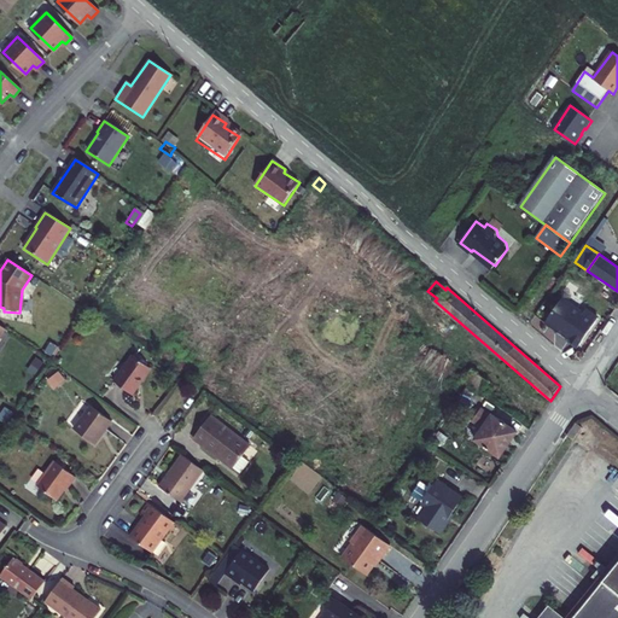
[(617,291),(608,285),(602,295),(617,304),(617,291)]
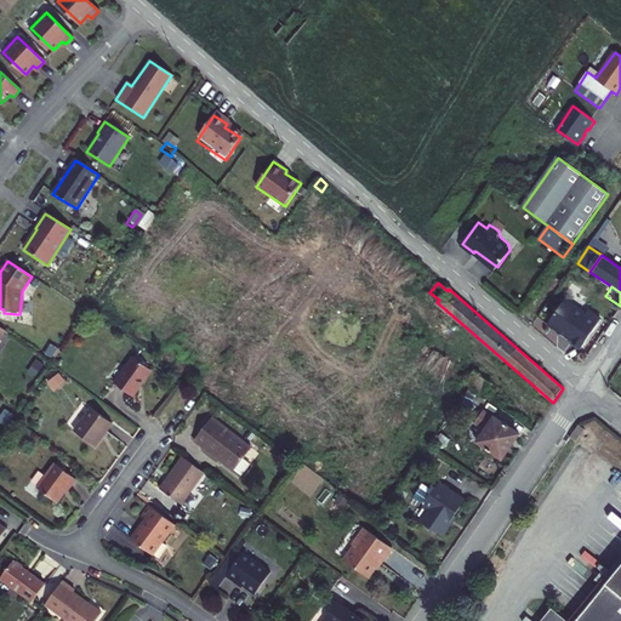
[(586,313),(564,298),(547,324),(558,331),(559,330),(567,335),(567,337),(571,341),(570,342),(580,348),(600,319),(588,311),(586,313)]
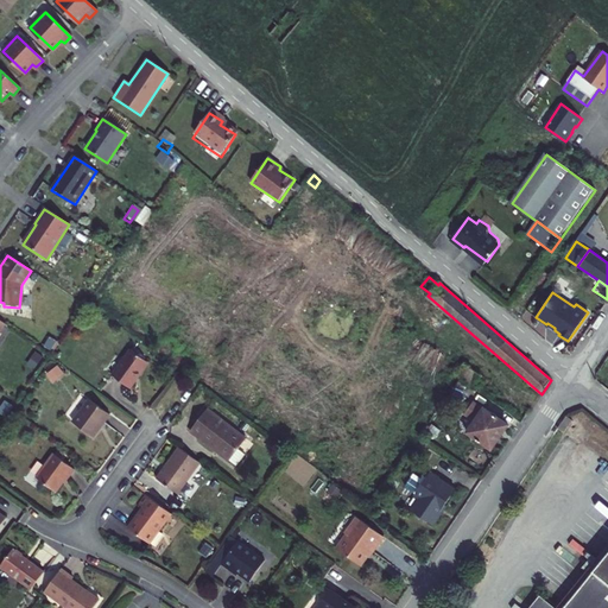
[(132,349),(114,377),(133,388),(144,372),(143,371),(150,361),(132,349)]
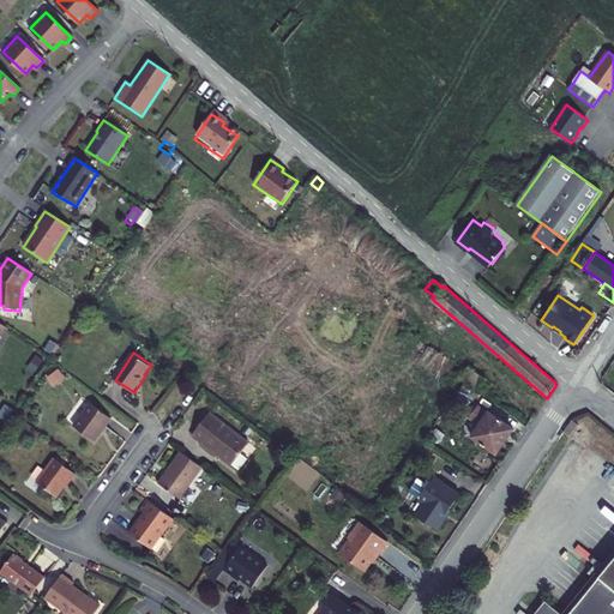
[(463,365),(457,373),(461,377),(467,368),(463,365)]
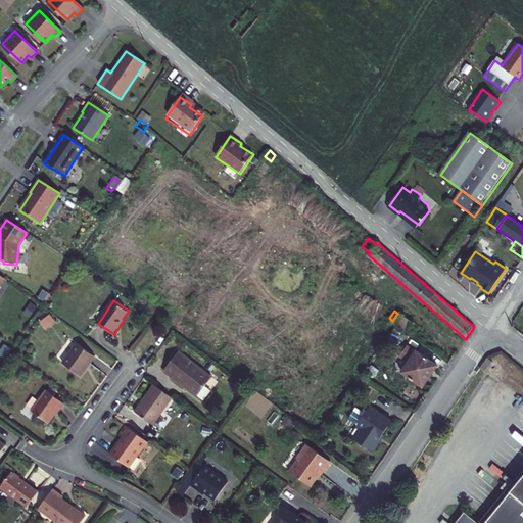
[(398,313),(397,314),(392,321),(407,332),(413,324),(398,313)]
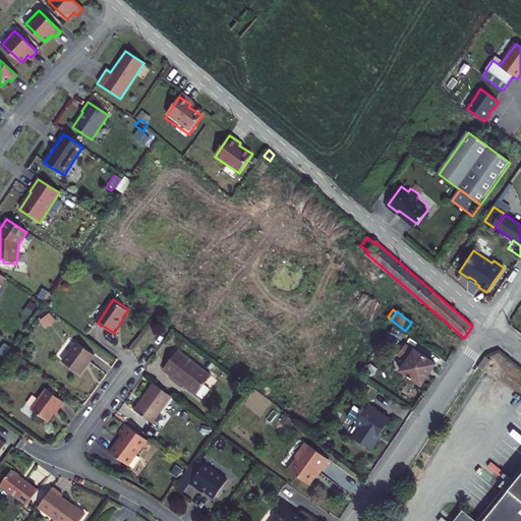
[(402,340),(406,335),(395,327),(392,333),(402,340)]
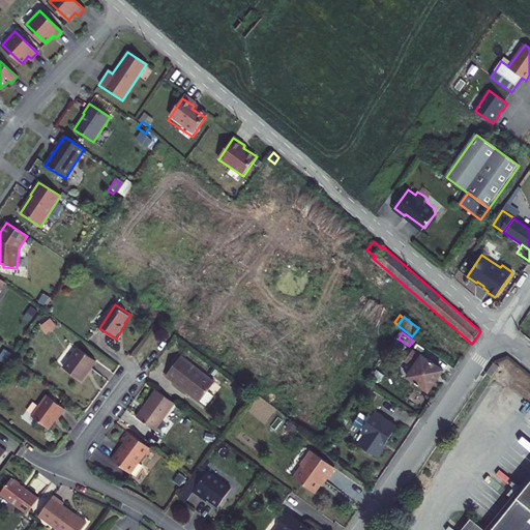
[(81,348),(65,367),(83,381),(98,361),(81,348)]
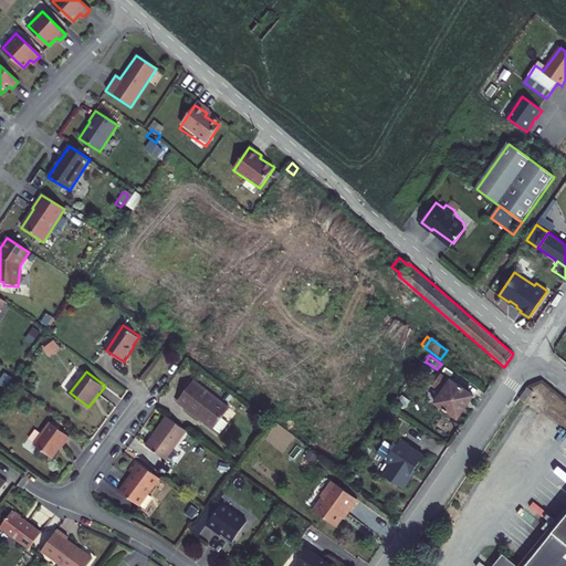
[(458,419),(473,397),(441,374),(432,386),(442,392),(435,404),(458,419)]
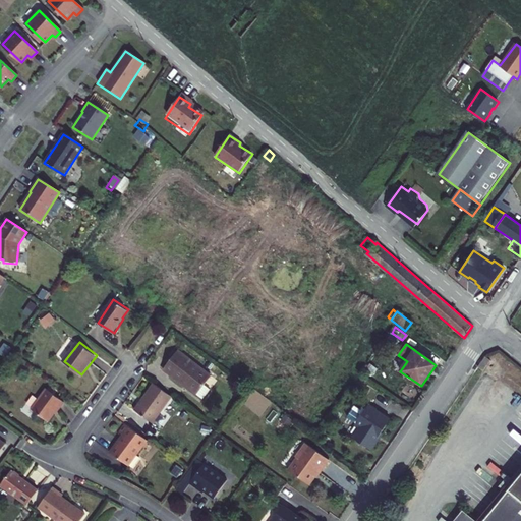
[(165,368),(197,395),(213,375),(180,349),(165,368)]
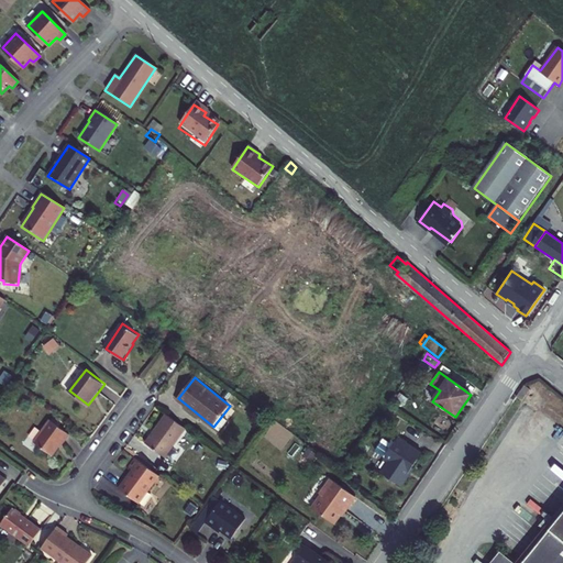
[(530,389),(523,385),(517,395),(522,399),(530,389)]
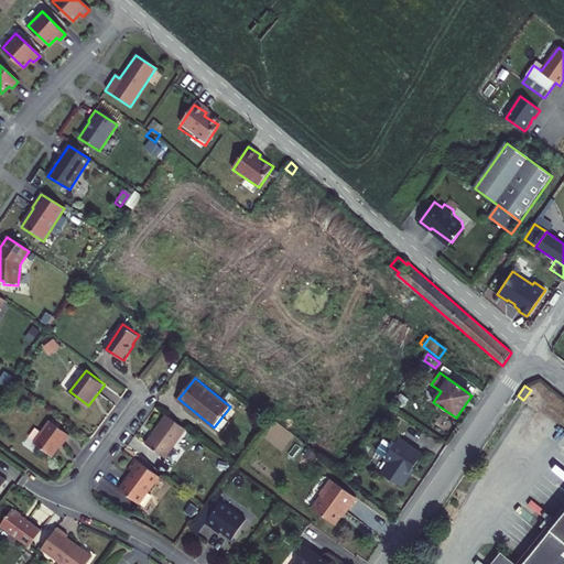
[(166,416),(145,445),(165,459),(186,431),(166,416)]
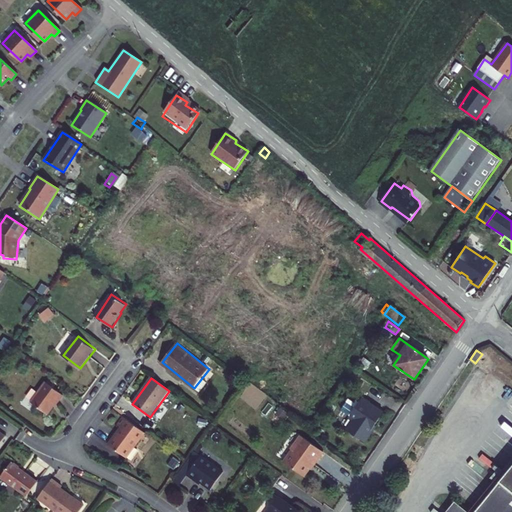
[(64,395),(47,383),(32,403),(48,415),(58,402),(59,402),(64,395)]
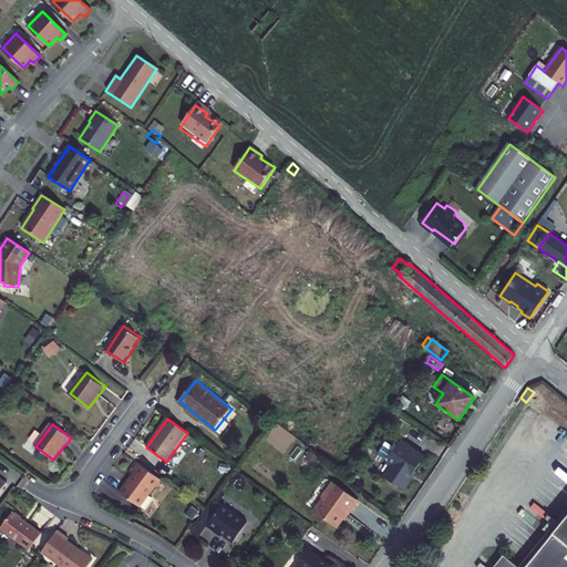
[(391,465),(383,475),(404,491),(412,478),(411,478),(425,457),(402,441),(387,462),(391,465)]
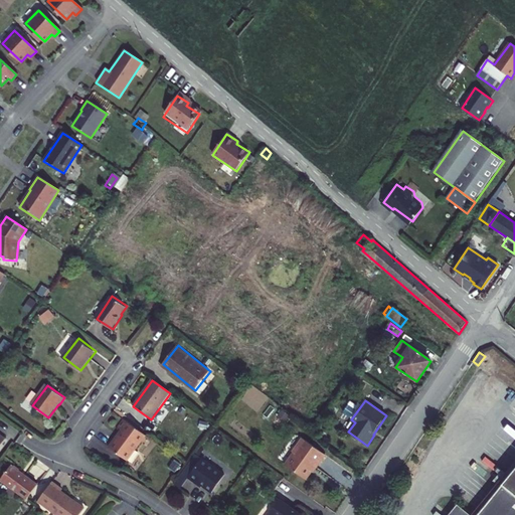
[(350,416),(356,409),(350,404),(344,411),(350,416)]
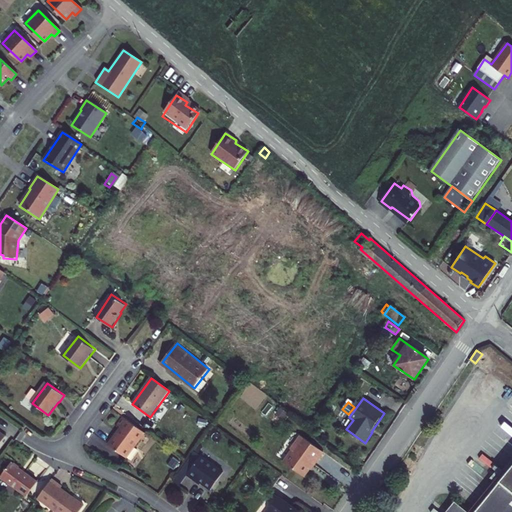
[(109,445),(127,458),(140,441),(146,433),(124,417),(118,425),(121,427),(109,445)]
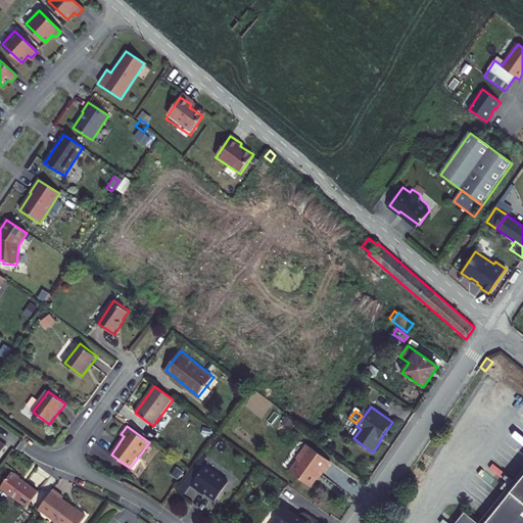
[(332,459),(310,442),(299,456),(300,457),(291,469),(313,484),(322,471),(323,473),(332,459)]
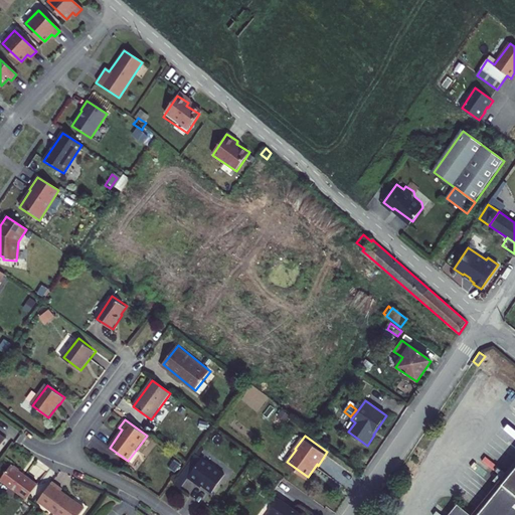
[(190,474),(192,475),(203,460),(201,458),(190,474)]
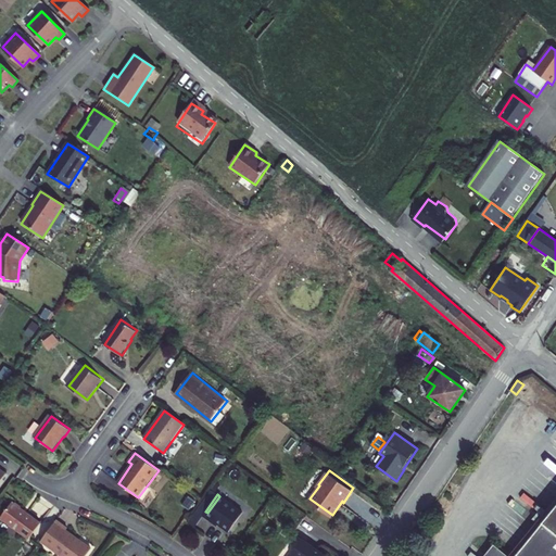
[(231,531),(244,513),(219,495),(219,496),(207,513),(205,516),(213,521),(214,519),(220,523),(231,531)]
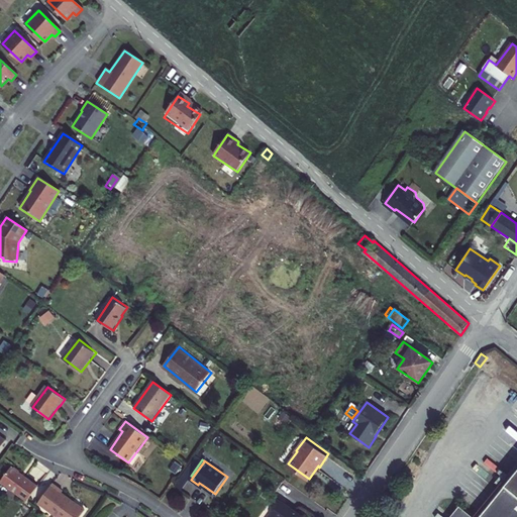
[(516,516),(516,467),(490,500),(476,516),(470,516),(459,508),(451,516),(516,516)]
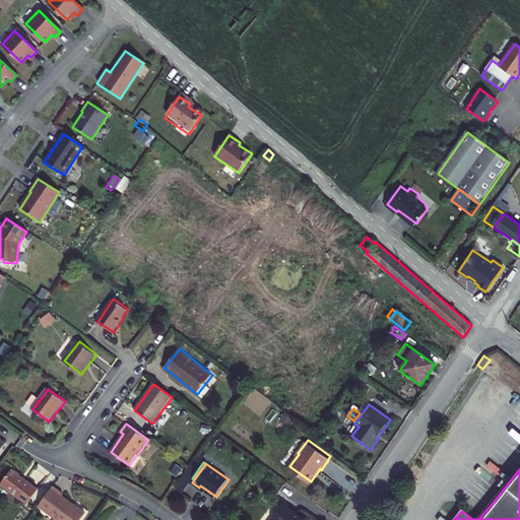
[(29,505),(40,491),(21,476),(22,474),(16,470),(5,486),(29,505)]
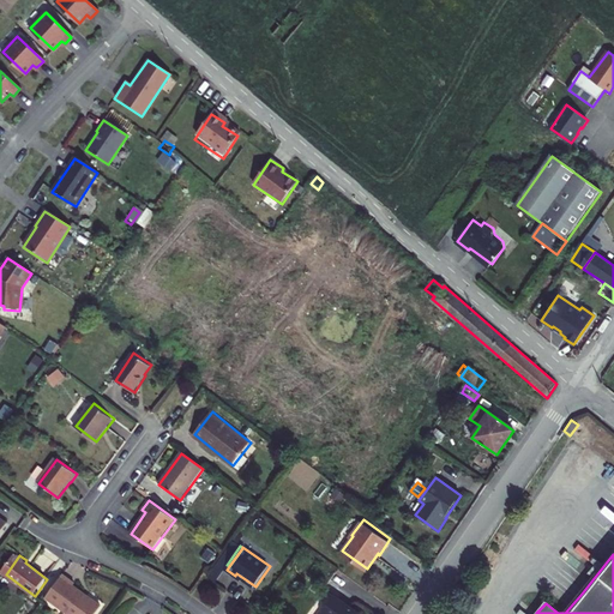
[(77,584),(65,575),(48,599),(66,612),(68,613),(94,613),(101,605),(76,587),(77,584)]
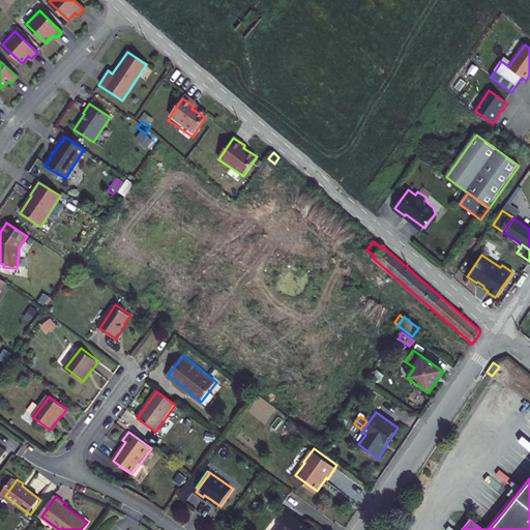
[(307,529),(289,516),(278,529),(307,529)]
